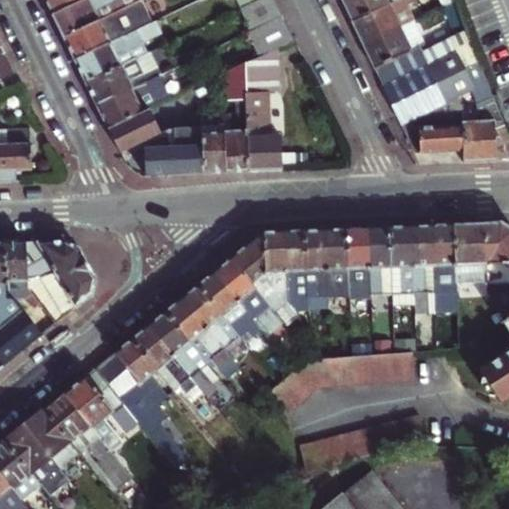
[(44,0),(46,5),(52,16),(83,0),(44,0)]
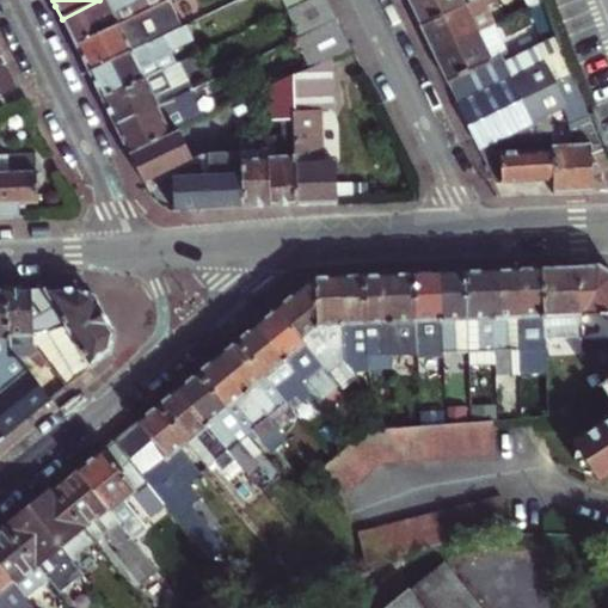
[(167,0),(99,0),(62,19),(68,32),(75,45),(167,0)]
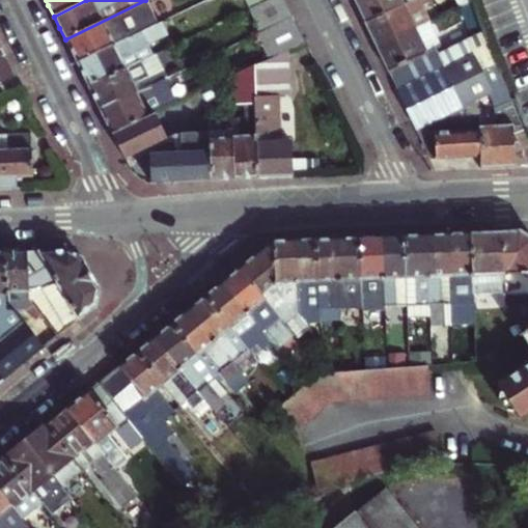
[(145,0),(65,39),(71,51),(76,63),(114,45),(157,24),(145,0)]
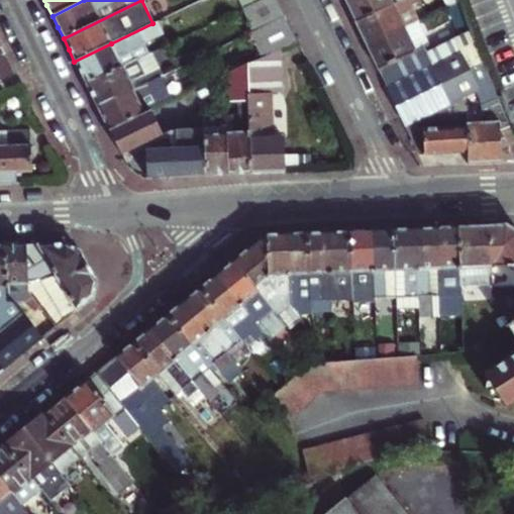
[(278,0),(260,0),(244,7),(255,29),(286,15),(278,0)]
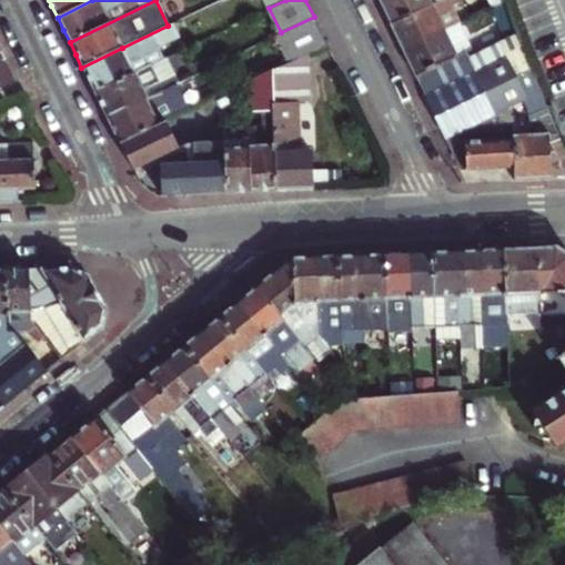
[(379,0),(384,11),(390,21),(434,0),(379,0)]
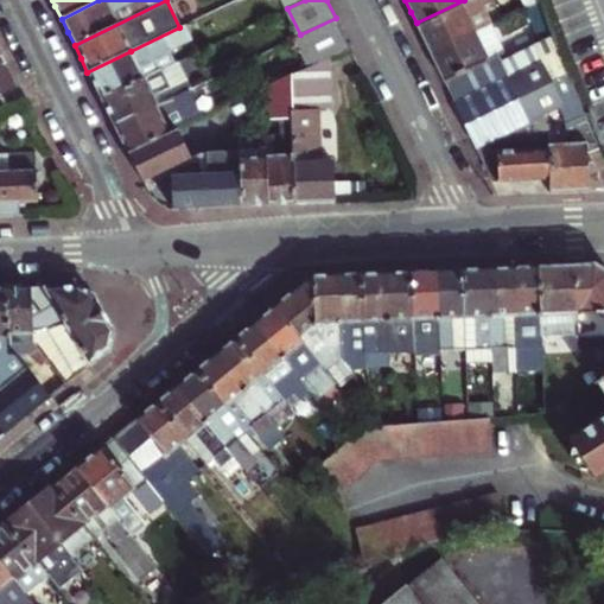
[(481,0),(464,0),(417,23),(425,39),(430,50),(475,29),(464,8),(481,0)]
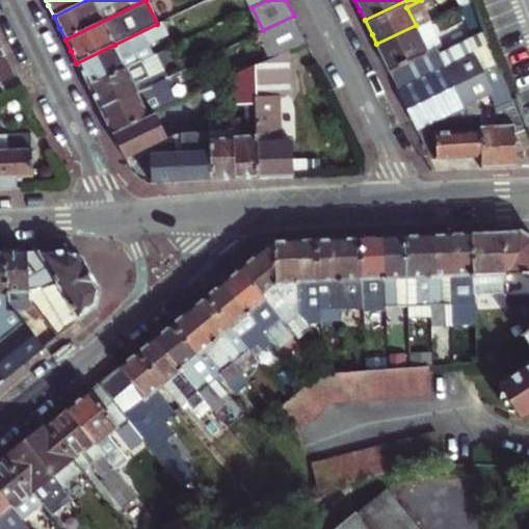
[(263,30),(254,34),(264,57),(285,48),(305,38),(294,16),(263,30)]
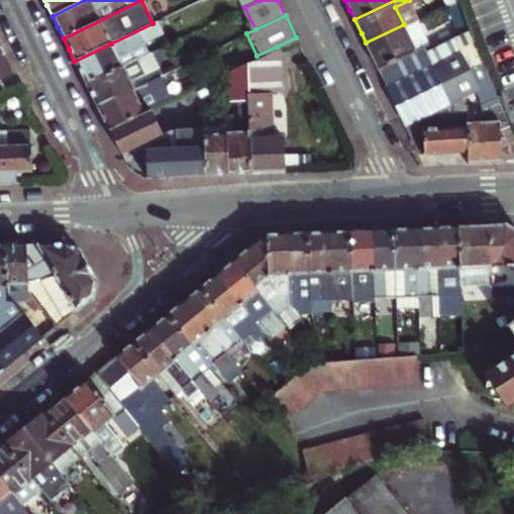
[(152,23),(111,43),(74,62),(81,74),(86,85),(145,56),(140,46),(163,35),(156,21),(152,23)]
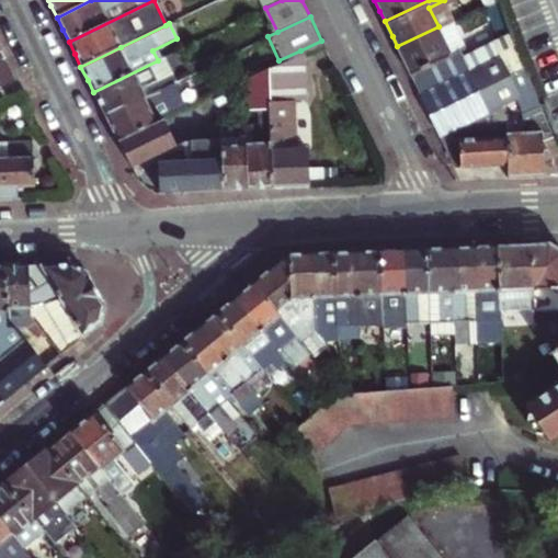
[(447,45),(439,26),(397,46),(405,60),(410,72),(467,45),(464,37),(447,45)]
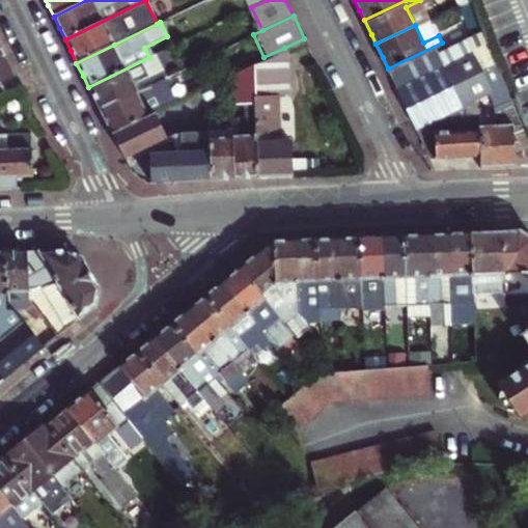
[(485,27),(390,74),(415,124),(457,103),(457,105),(466,105),(477,105),(474,93),(485,88),(493,102),(515,99),(485,27)]
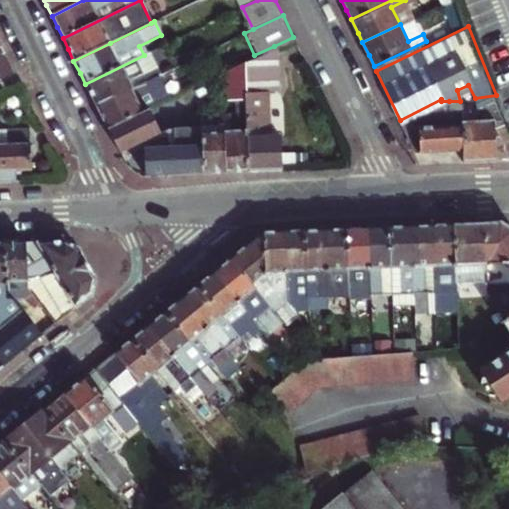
[(254,55),(244,60),(247,169),(262,168),(280,167),(279,135),(269,135),(268,91),(276,91),(274,46),(254,55)]
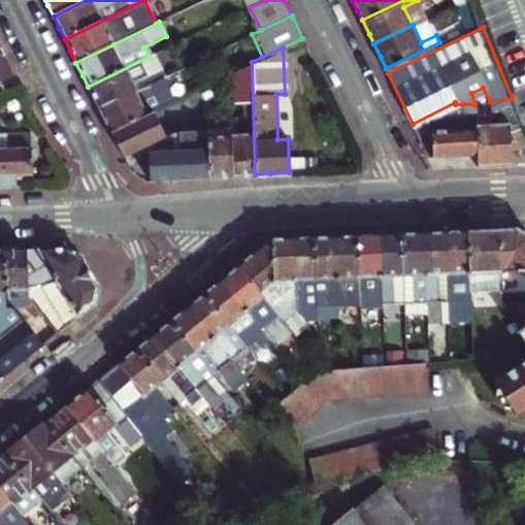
[(0,77),(11,72),(6,60),(0,48),(0,77)]
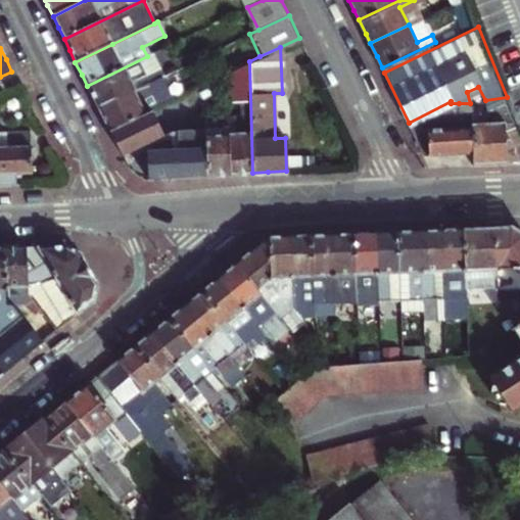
[(148,56),(147,56),(87,86),(92,97),(97,107),(159,78),(148,56)]
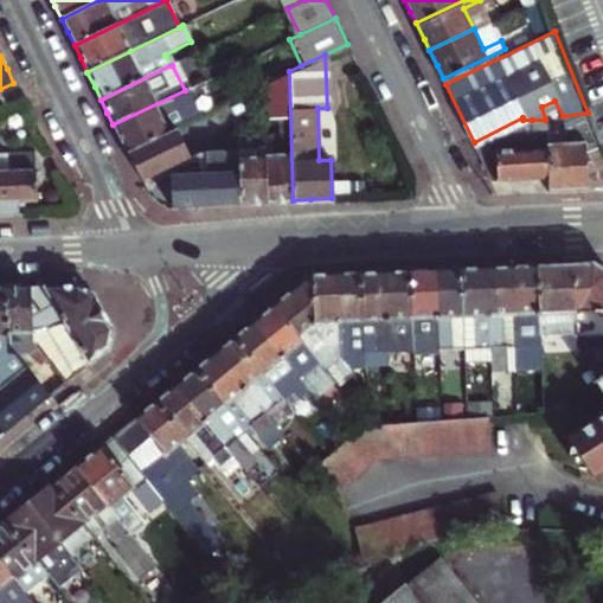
[(238,148),(239,203),(264,201),(293,200),(289,71),(268,81),(269,116),(278,116),(278,133),(237,133),(238,148)]
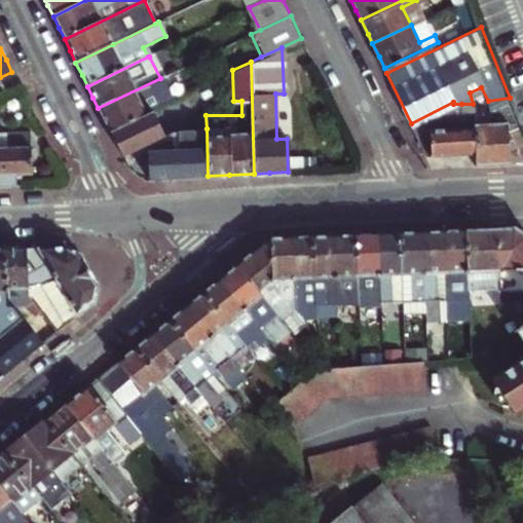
[(160,78),(98,108),(104,121),(109,132),(150,110),(171,100),(160,78)]
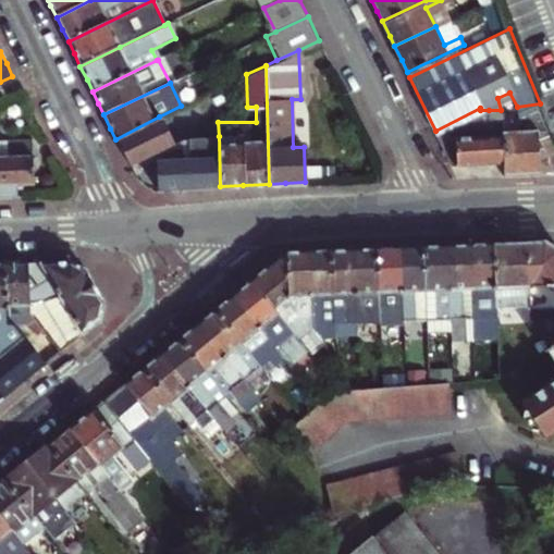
[(517,120),(503,120),(505,161),(505,173),(540,171),(553,170),(553,139),(540,103),(517,107),(517,120)]
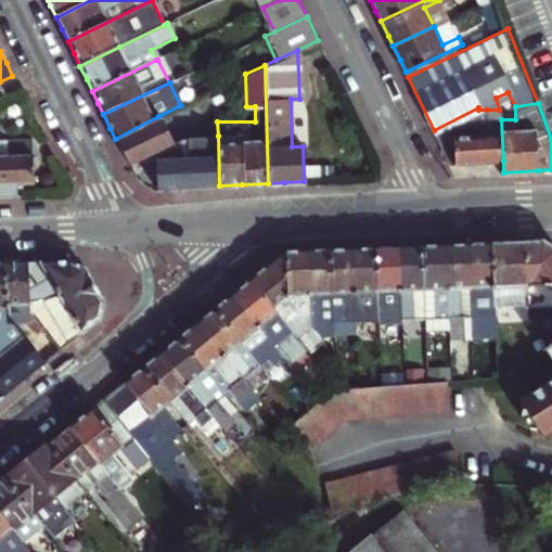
[(488,119),(487,110),(478,110),(478,132),(452,133),(453,162),(484,161),(503,161),(501,119),(488,119)]
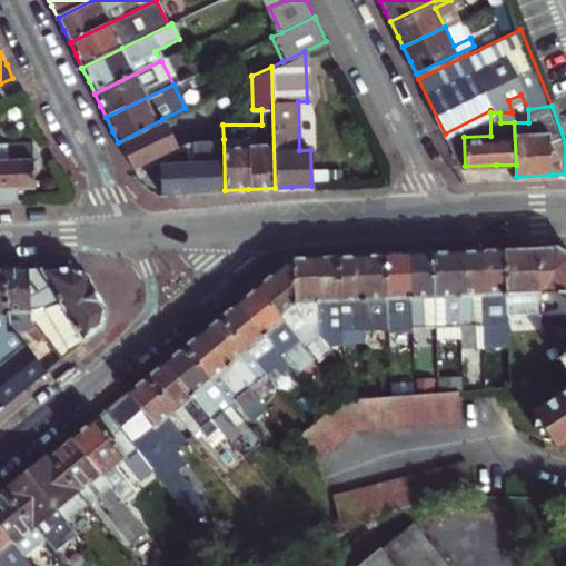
[(514,122),(512,112),(499,112),(500,122),(514,122)]
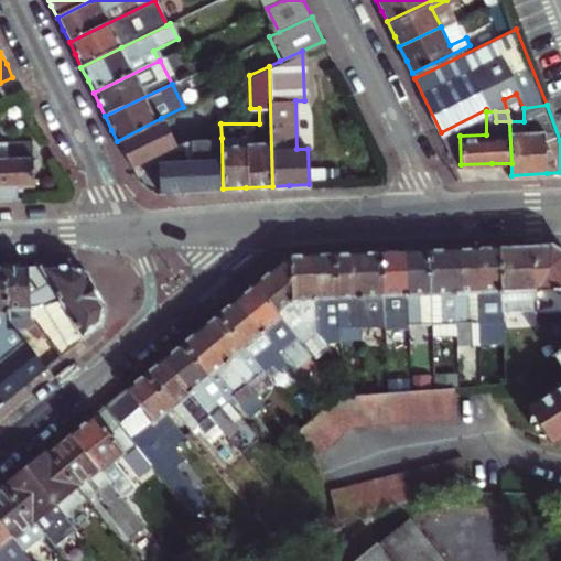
[(161,118),(117,141),(129,166),(174,146),(161,118)]
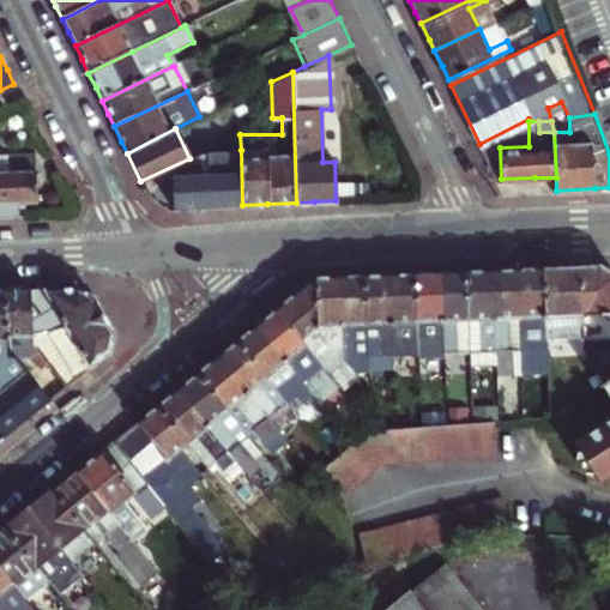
[(219,206),(242,205),(241,150),(207,151),(209,174),(171,176),(173,209),(219,206)]
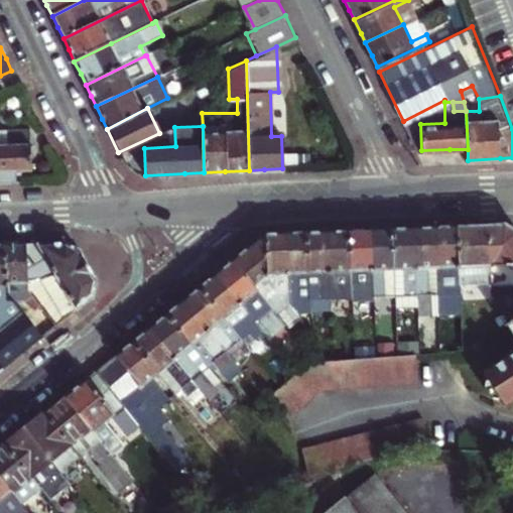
[(30,128),(0,128),(0,180),(16,180),(15,170),(20,170),(32,170),(30,128)]
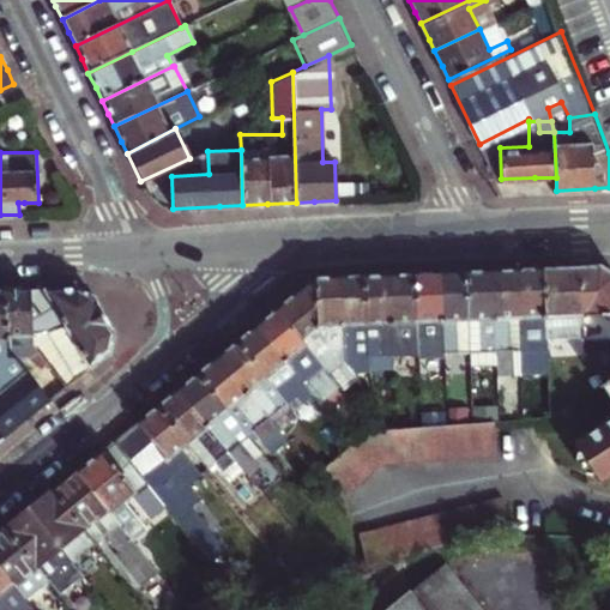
[(597,264),(578,265),(580,333),(609,332),(609,270),(608,269),(597,264)]
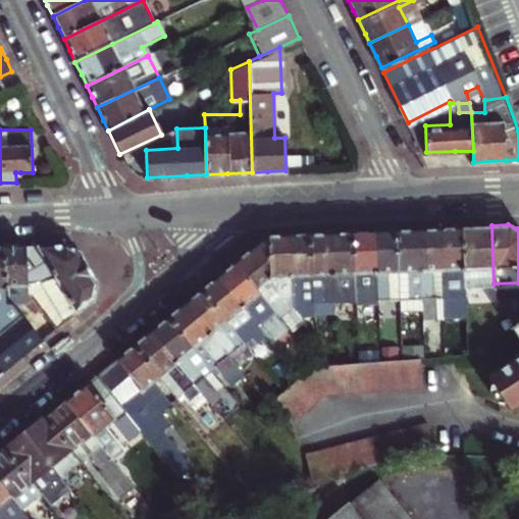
[(462,226),(464,284),(494,283),(491,225),(475,226),(462,226)]
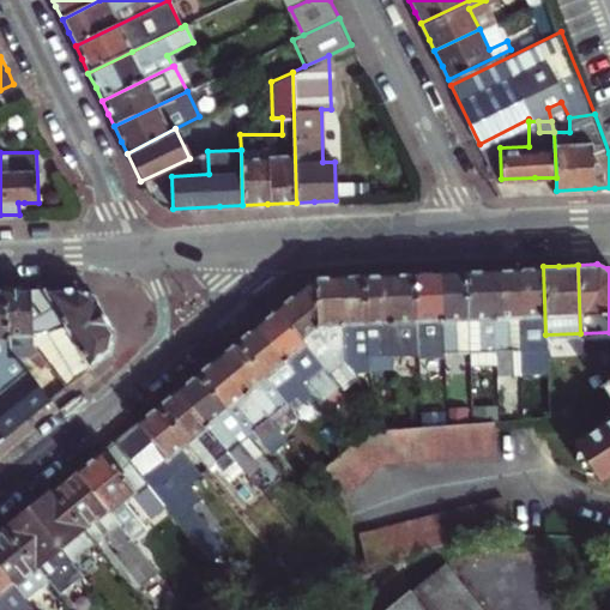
[(531,267),(517,267),(520,349),(520,373),(547,373),(545,334),(543,266),(531,267)]
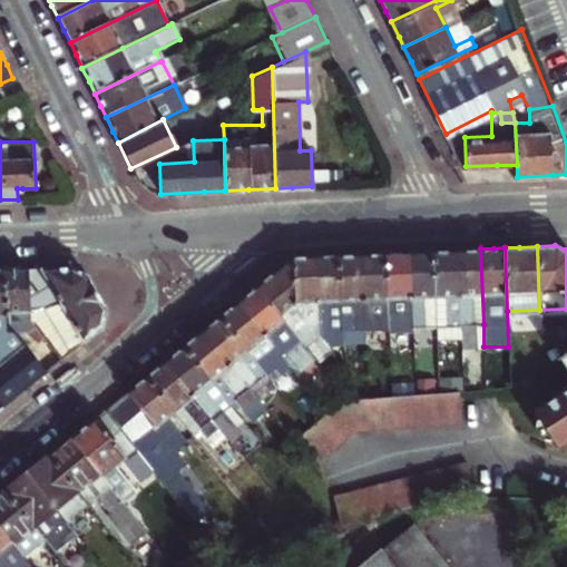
[(468,250),(457,250),(459,325),(484,324),(480,248),(468,250)]
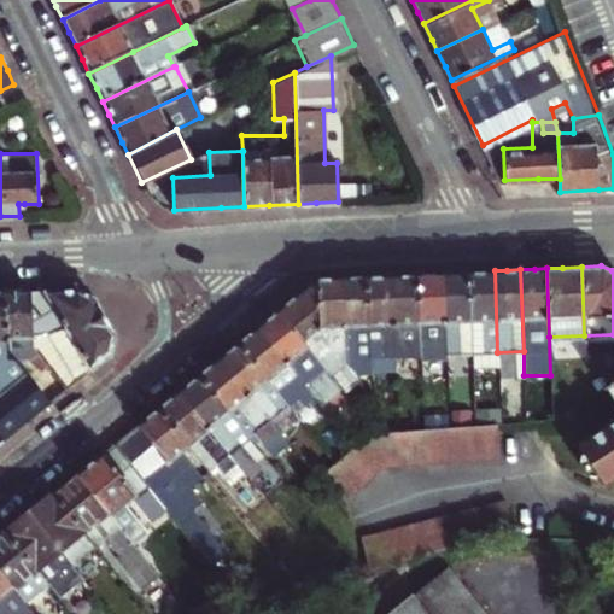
[(479,272),(468,272),(471,354),(497,352),(495,270),(479,272)]
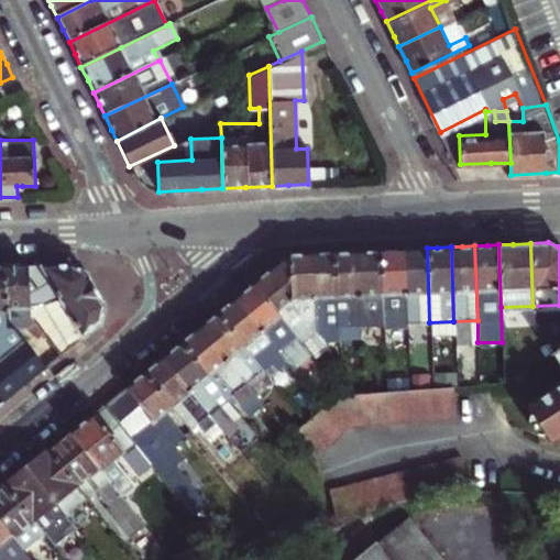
[(416,249),(404,249),(407,324),(429,322),(427,248),(416,249)]
